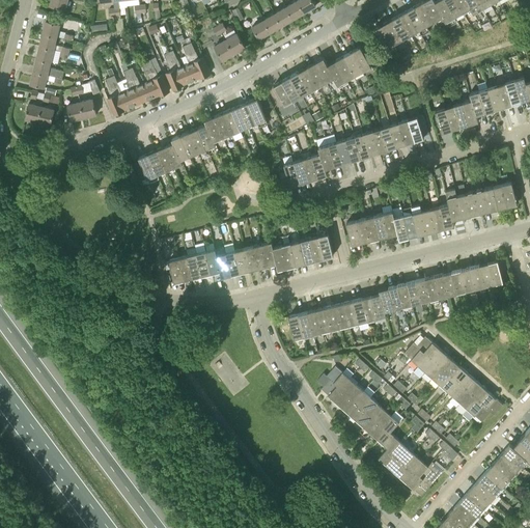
[(66,0),(51,0),(49,8),(64,11),(66,0)]
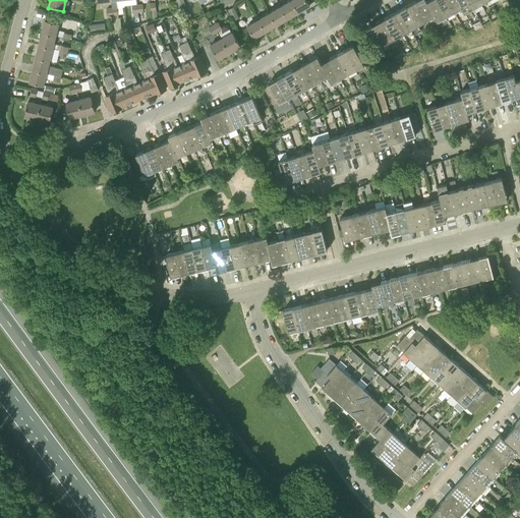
[(123,1),(122,0),(110,0),(111,5),(111,10),(112,18),(113,32),(120,31),(119,20),(118,20),(116,2),(123,1)]
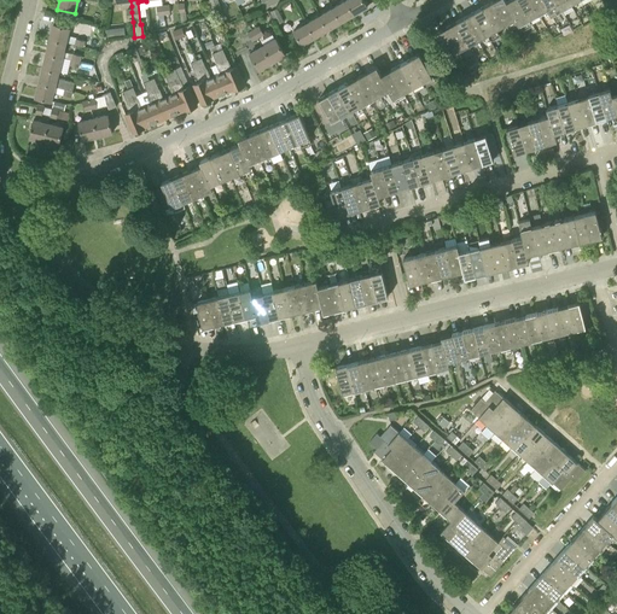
[(222,18),(215,0),(210,0),(207,1),(213,15),(220,31),(228,28),(223,18),(222,18)]
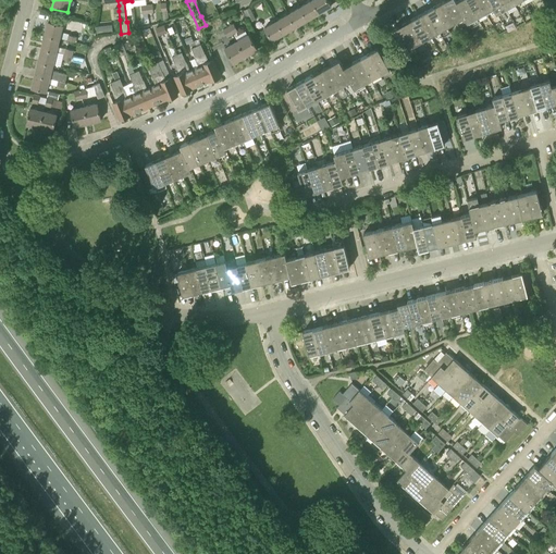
[(324,0),(314,0),(310,3),(318,15),(330,9),(324,0)]
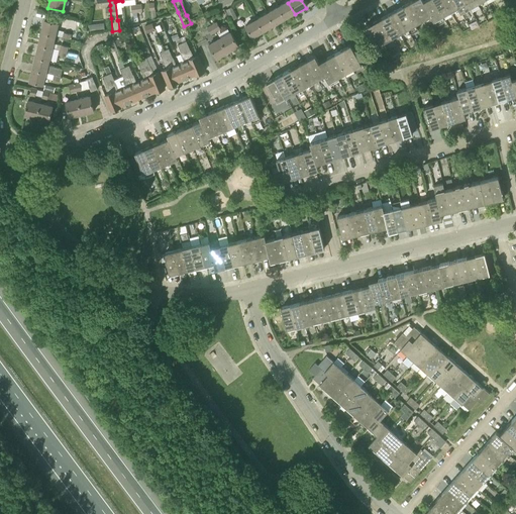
[(430,18),(423,4),(420,0),(417,0),(411,4),(422,23),(430,18)]
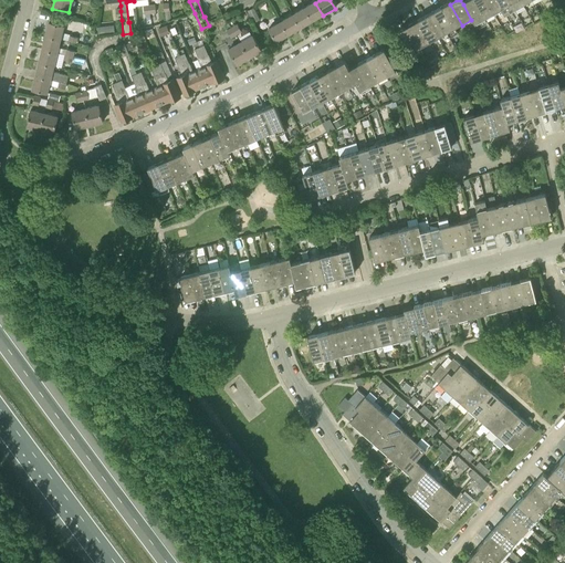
[(483,21),(471,0),(470,0),(463,4),(471,20),(475,25),(483,21)]
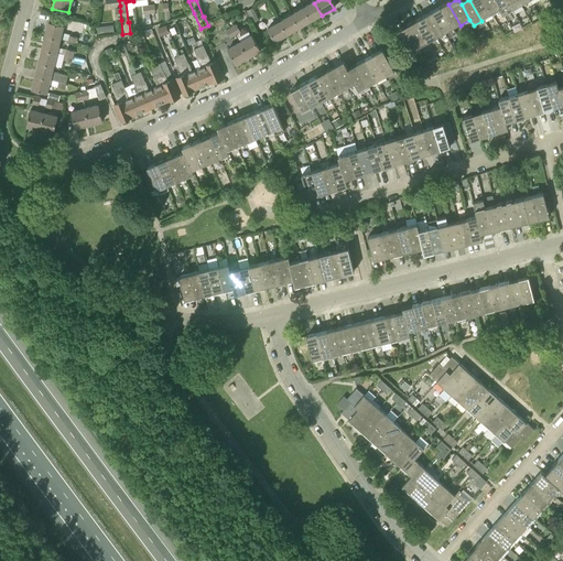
[(490,17),(480,0),(469,0),(482,21),(490,17)]
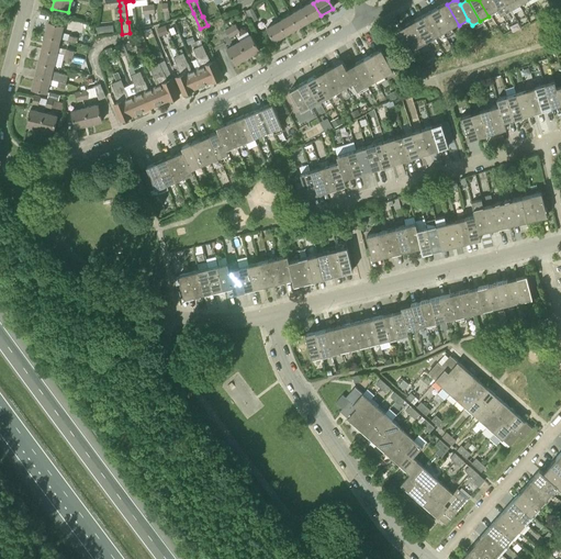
[(498,11),(492,0),(479,0),(489,17),(498,11)]
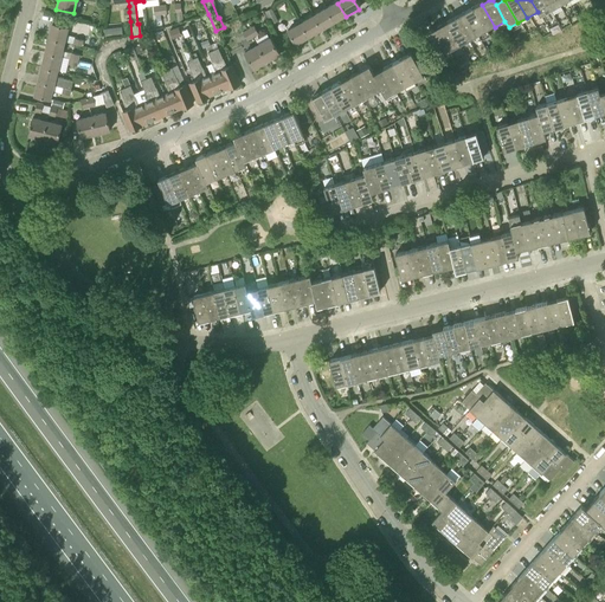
[(549,13),(541,0),(531,0),(538,12),(541,18),(549,13)]
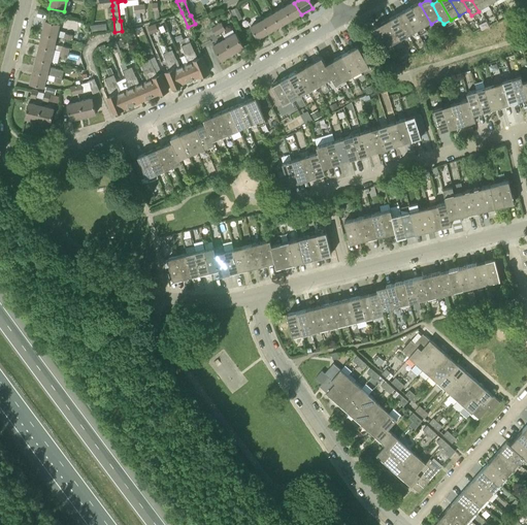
[(487,6),(483,0),(471,0),(479,11),(487,6)]
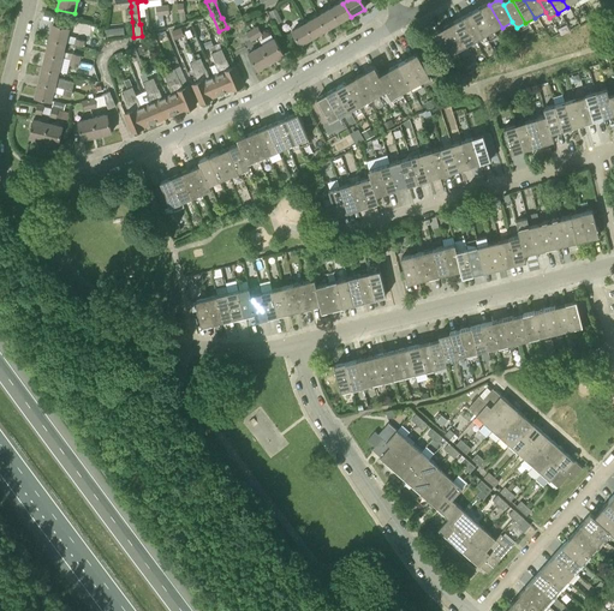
[(351,17),(343,4),(331,11),(339,25),(351,17)]
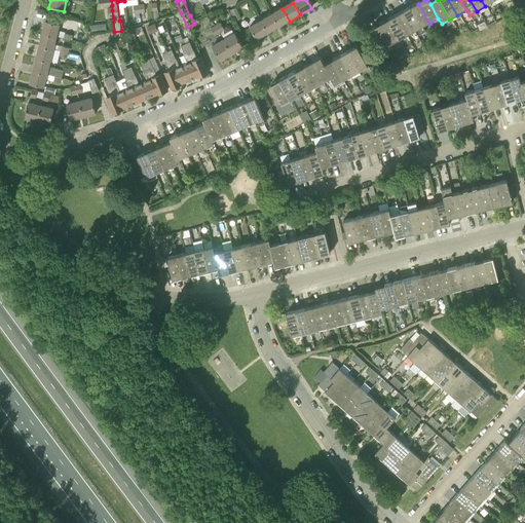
[(429,24),(418,4),(410,8),(421,28),(429,24)]
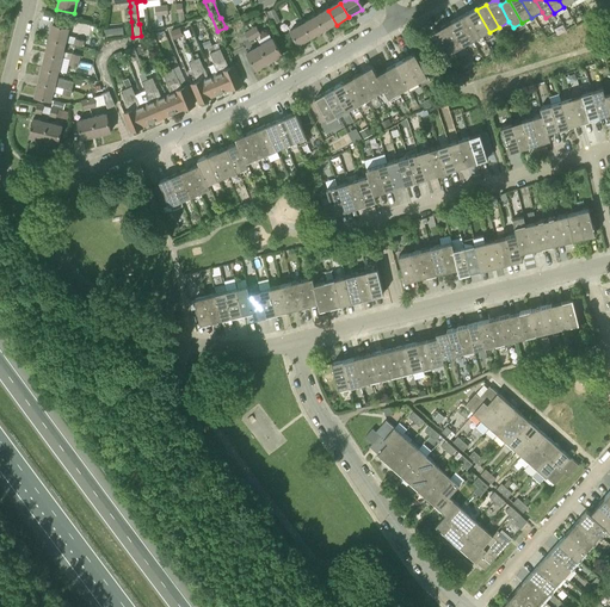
[(490,32),(476,10),(468,14),(481,37),(490,32)]
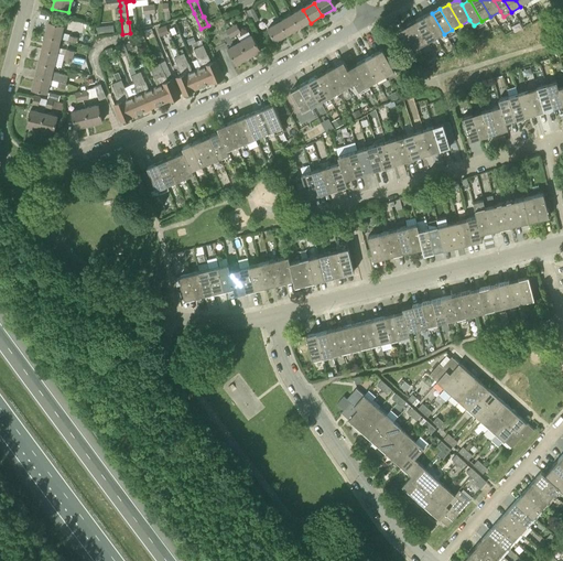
[(311,23),(303,10),(291,17),(299,30),(311,23)]
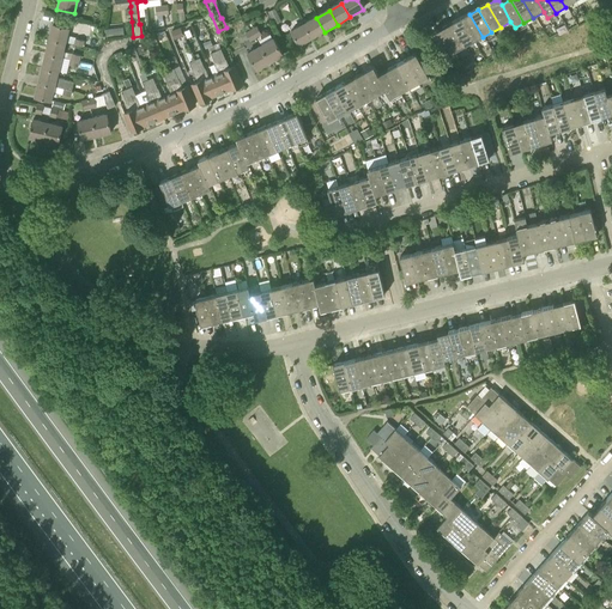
[(274,28),(280,24),(273,12),(267,14),(274,28)]
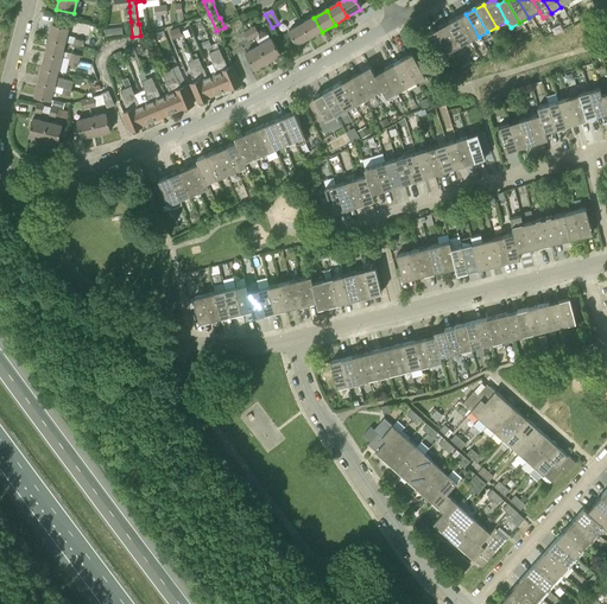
[(479,37),(466,14),(456,20),(469,43),(479,37)]
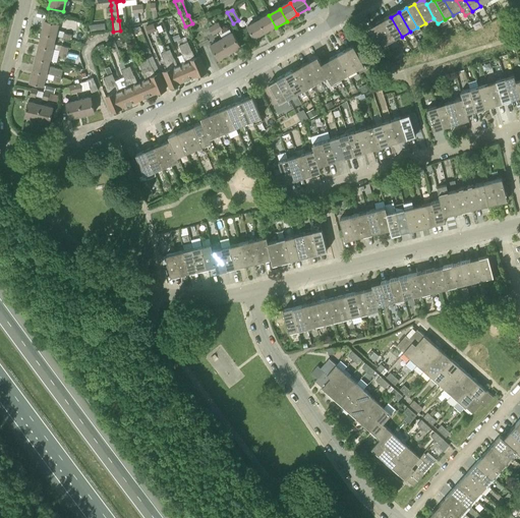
[(276,27),(269,15),(257,22),(265,34),(276,27)]
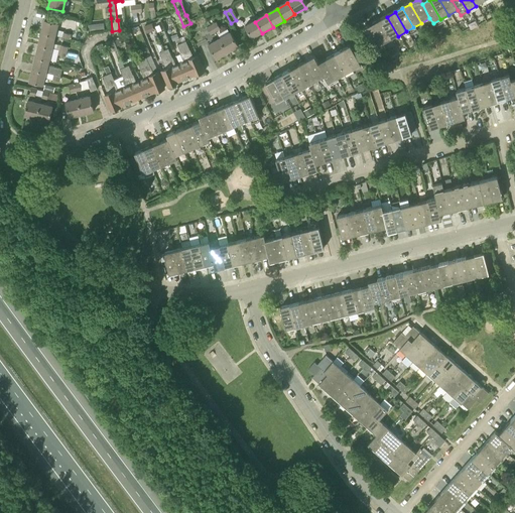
[(398,36),(387,17),(379,21),(390,40),(398,36)]
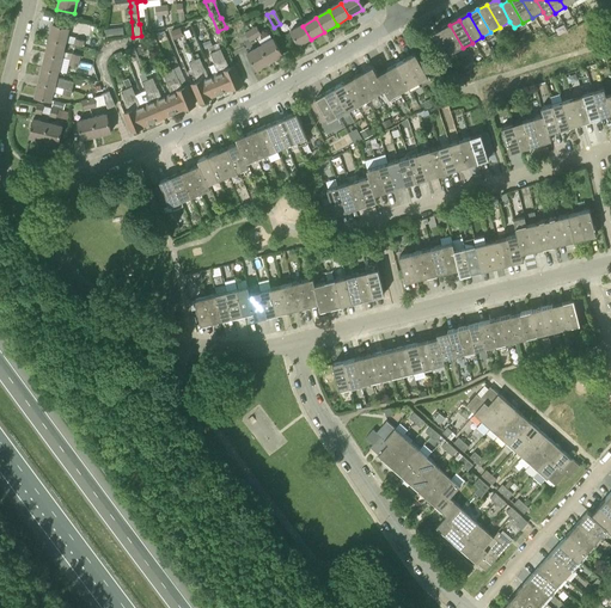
[(463,48),(450,25),(440,31),(453,54),(463,48)]
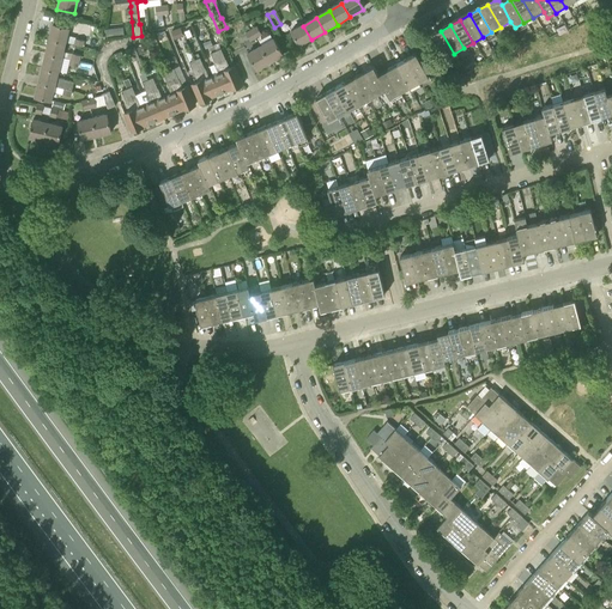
[(66,47),(73,48),(74,42),(67,40),(70,31),(52,26),(48,42),(66,47)]
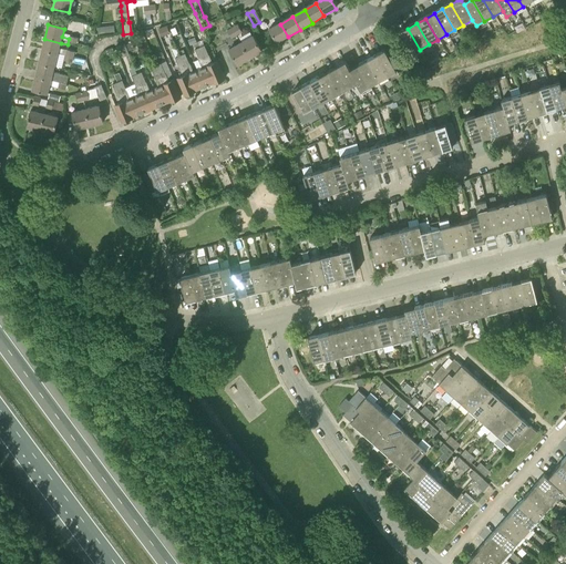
[(288,37),(280,24),(268,31),(276,44),(288,37)]
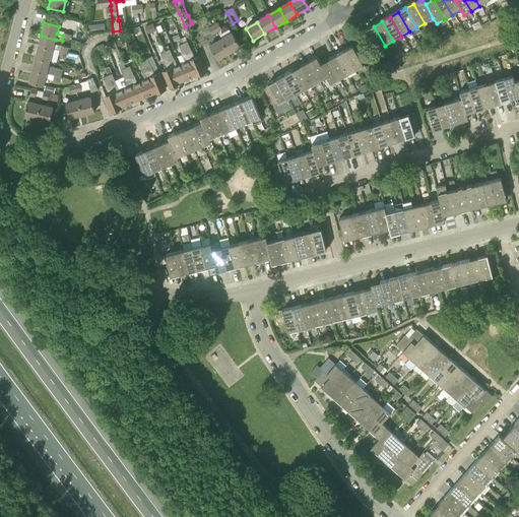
[(216,24),(212,27),(216,35),(221,33),(216,24)]
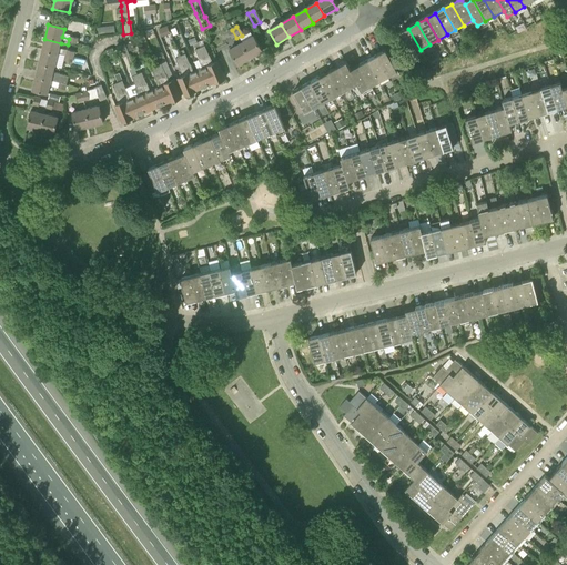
[(98,38),(107,37),(104,29),(97,30),(98,38)]
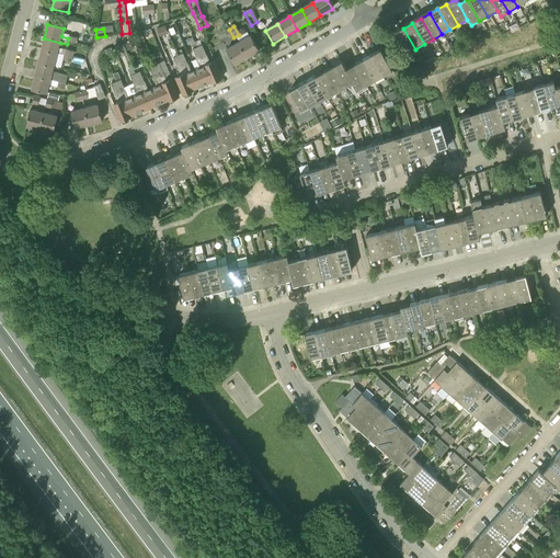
[(415,49),(403,29),(395,33),(407,54),(415,49)]
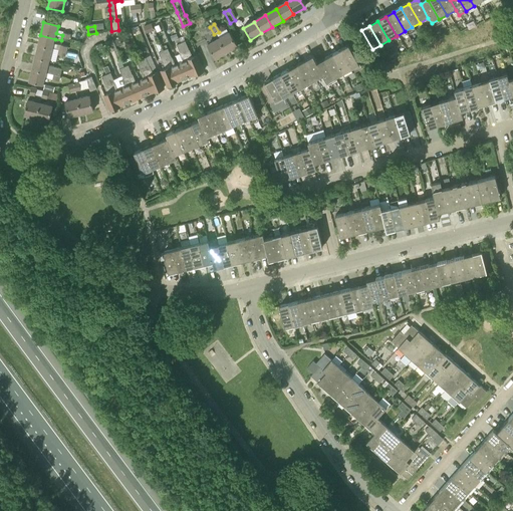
[(148,36),(153,33),(151,27),(145,30),(148,36)]
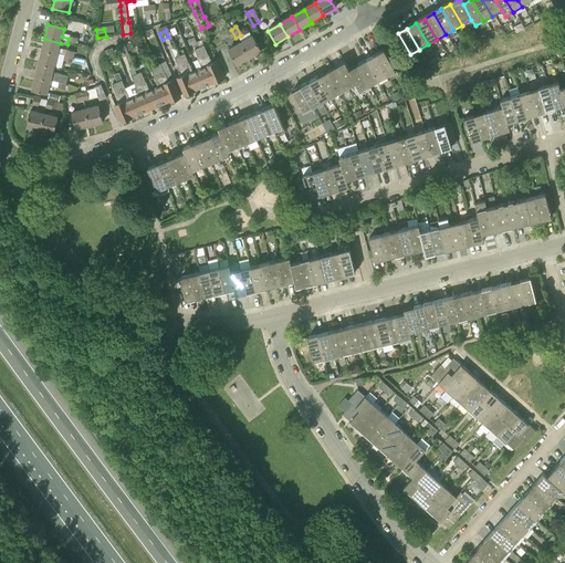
[(236,38),(231,30),(226,33),(230,41),(236,38)]
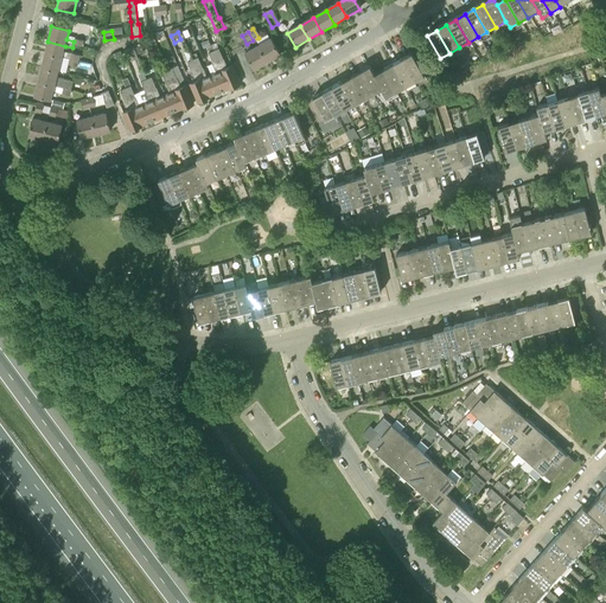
[(65,46),(48,42),(44,56),(62,61),(65,46)]
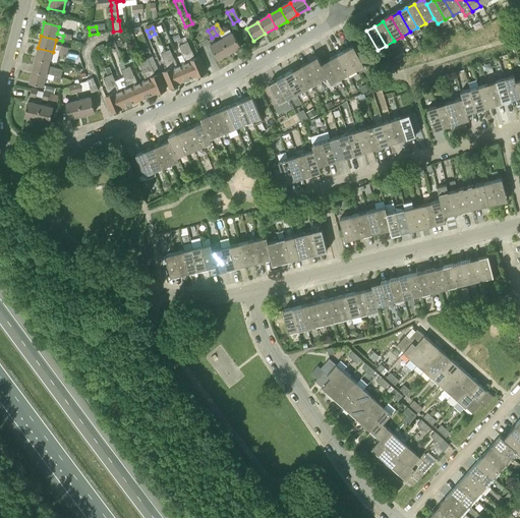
[(232,36),(221,42),(228,55),(239,49),(232,36)]
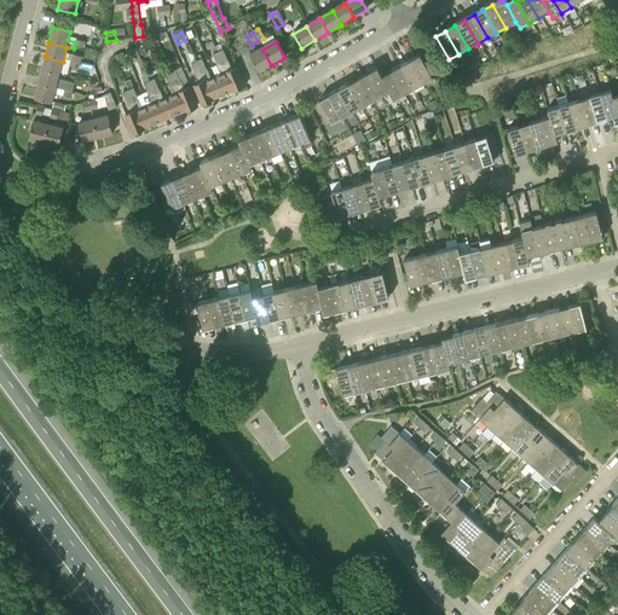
[(232,93),(217,54),(214,48),(209,51),(213,61),(217,68),(211,70),(214,79),(223,97),(232,93)]
